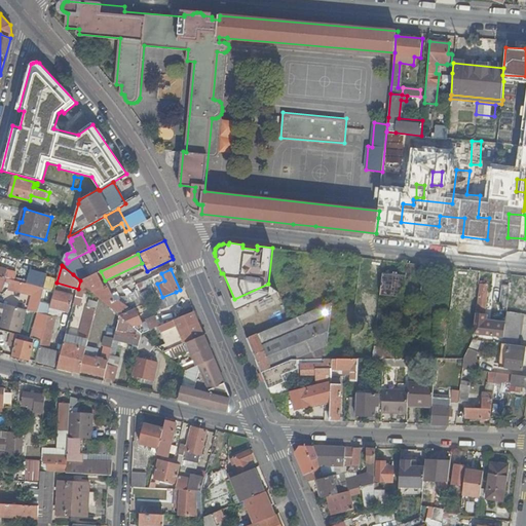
[(107,285),(104,286),(98,272),(86,278),(80,280),(86,287),(118,313),(127,307),(118,300),(115,301),(107,285)]
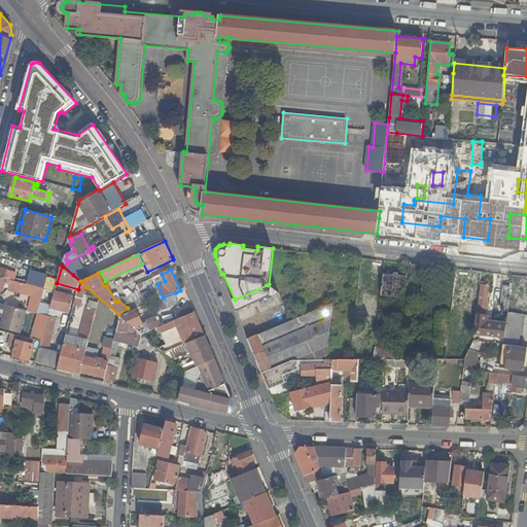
[(407,277),(384,274),(382,294),(392,295),(405,297),(407,277)]
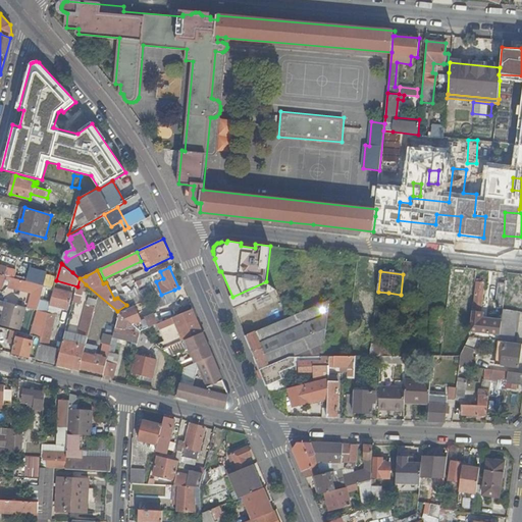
[(521,303),(521,273),(521,272),(504,284),(518,306),(521,303)]
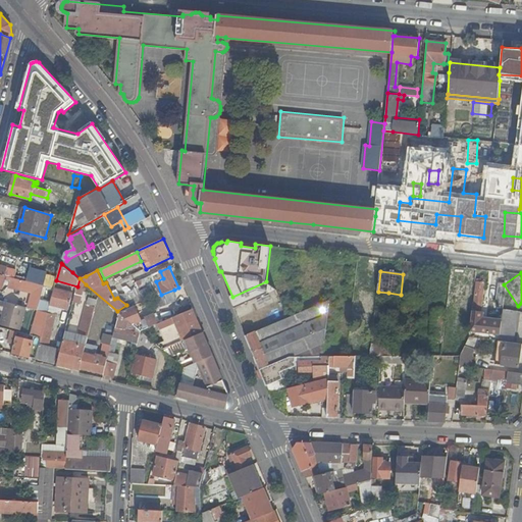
[(451,275),(449,310),(468,311),(469,276),(451,275)]
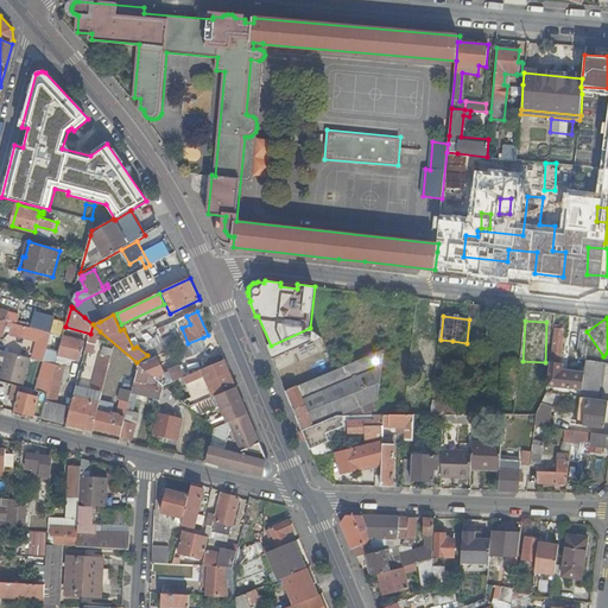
[(39,339),(35,359),(44,361),(51,333),(14,323),(12,331),(39,339)]
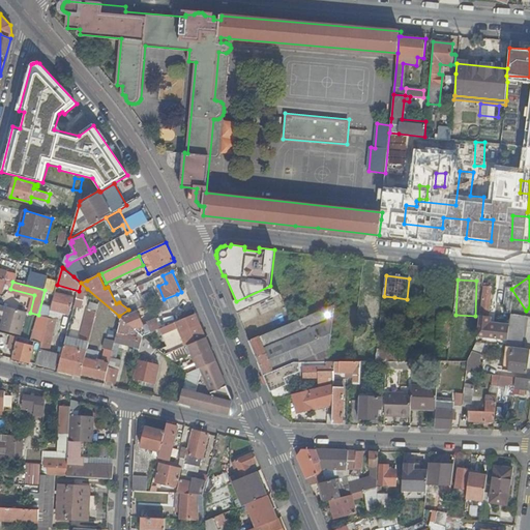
[(493,285),(486,285),(482,306),(481,306),(478,332),(483,332),(484,325),(489,325),(489,323),(493,285)]
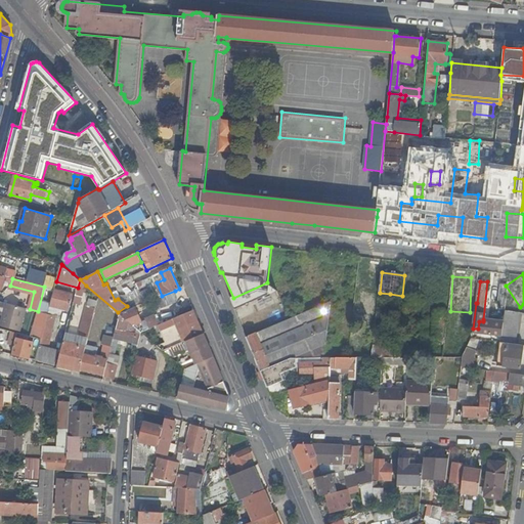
[(233,298),(231,299),(236,311),(279,291),(267,282),(233,298)]
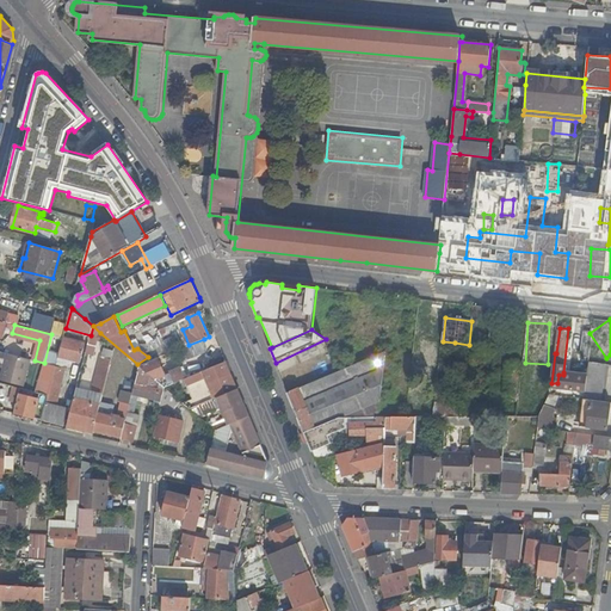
[(86,343),(63,338),(59,357),(81,362),(86,343)]
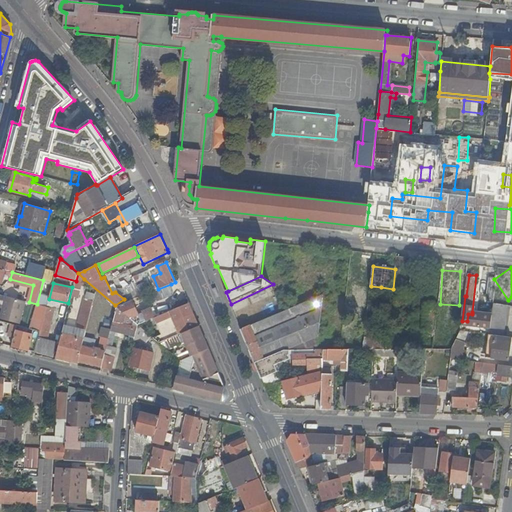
[(174,292),(171,284),(158,289),(162,297),(174,292)]
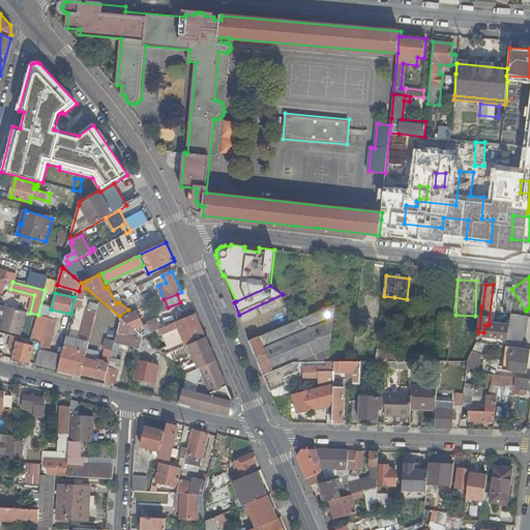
[(336,304),(249,341),(265,376),(266,375),(272,373),(281,369),(290,364),(296,362),(329,362),(329,361),(336,304)]
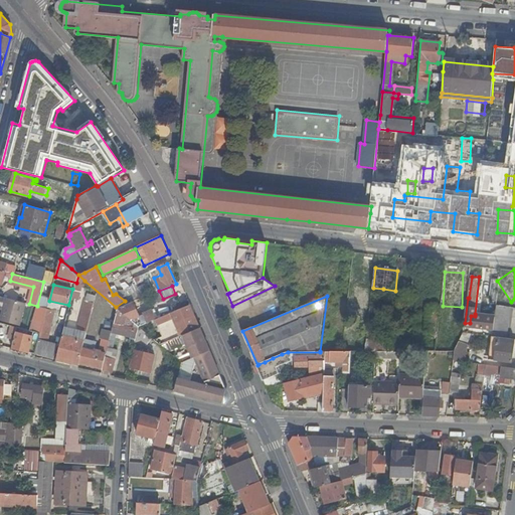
[(26,303),(7,298),(0,322),(12,325),(18,327),(19,327),(26,303)]
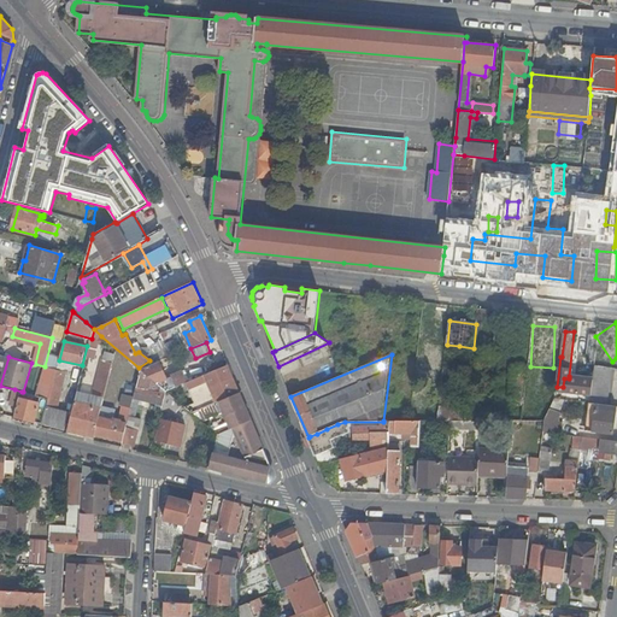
[(168,378),(160,362),(144,368),(141,369),(153,378),(166,391),(170,389),(187,382),(191,381),(186,370),(172,376),(168,378)]
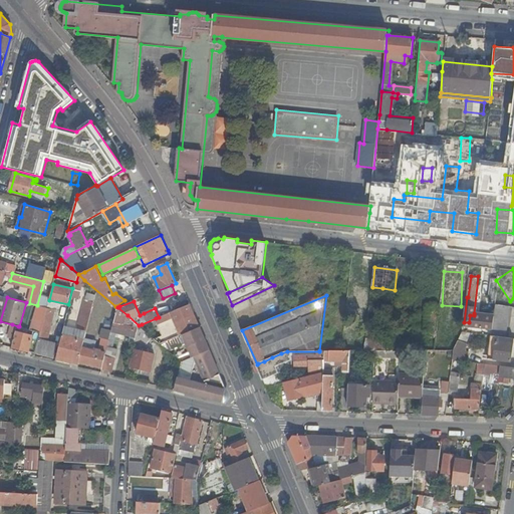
[(162,335),(155,338),(157,341),(160,343),(182,334),(200,327),(191,304),(159,317),(156,318),(162,335)]
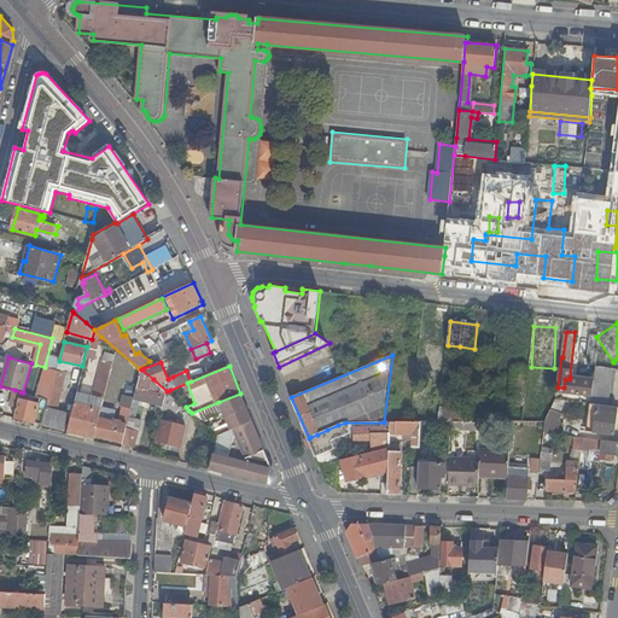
[(614,369),(596,367),(595,380),(592,400),(592,404),(608,407),(614,369)]
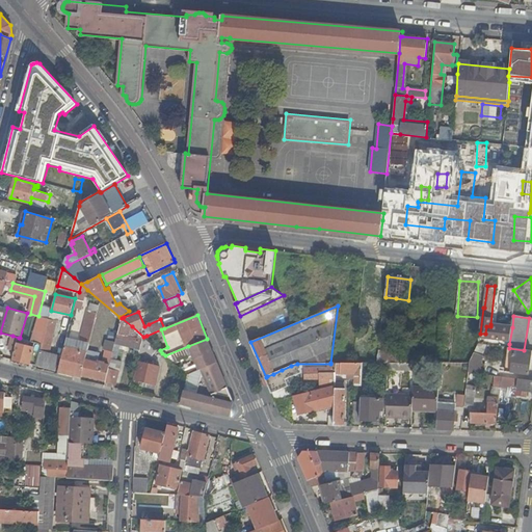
[(37,329),(46,331),(49,319),(47,318),(41,317),(37,329)]
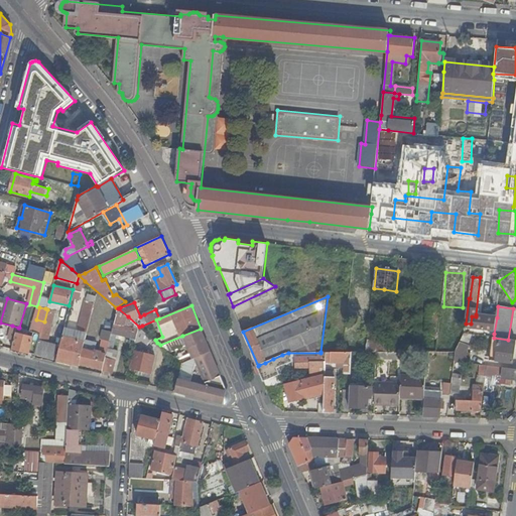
[(114,332),(113,332),(110,341),(109,348),(113,349),(118,333),(133,337),(131,343),(135,344),(135,343),(139,330),(125,326),(128,316),(118,308),(117,314),(118,314),(114,332)]
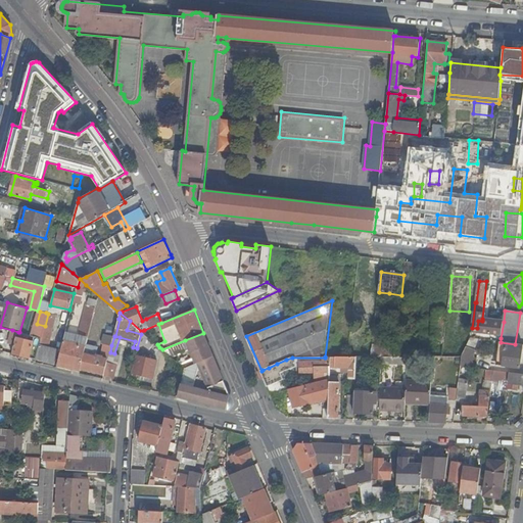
[(45,326),(40,345),(48,348),(57,316),(48,314),(45,326)]
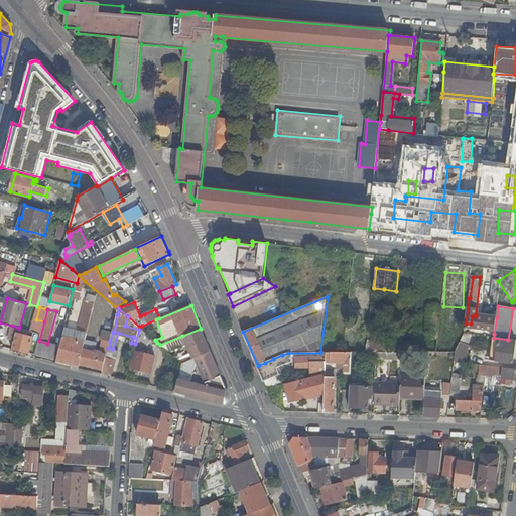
[(81,332),(88,334),(93,311),(86,309),(81,332)]
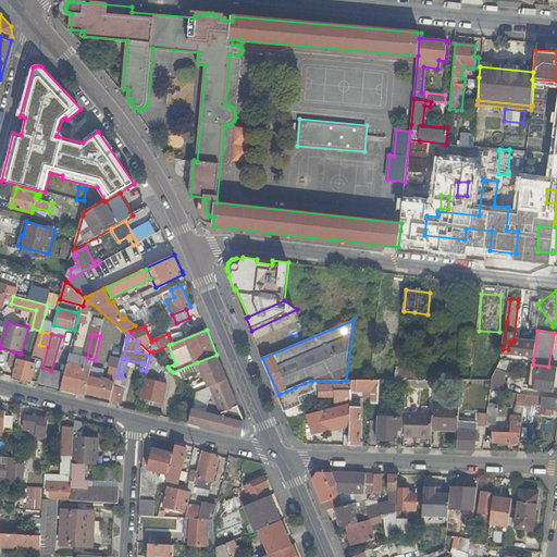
[(536,343),(514,339),(514,342),(509,342),(508,349),(503,349),(503,356),(533,360),(536,343)]
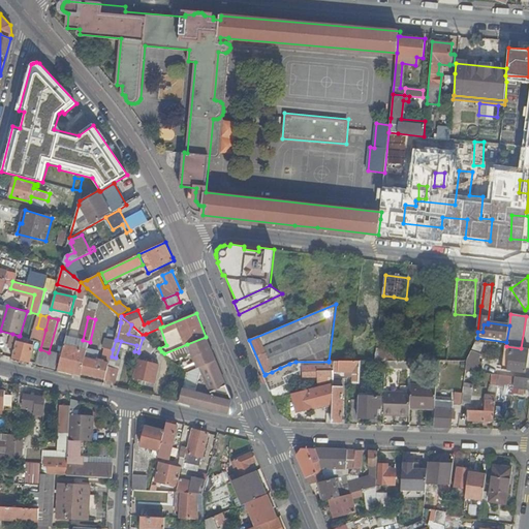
[(8,347),(14,349),(19,336),(12,334),(8,347)]
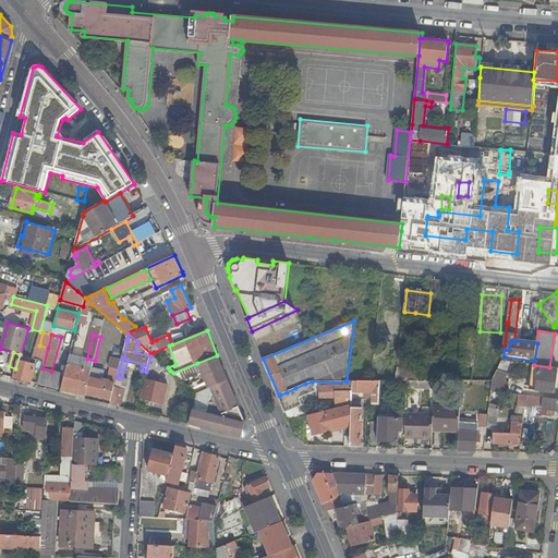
[(167,367),(150,353),(150,356),(146,371),(159,374),(167,367)]
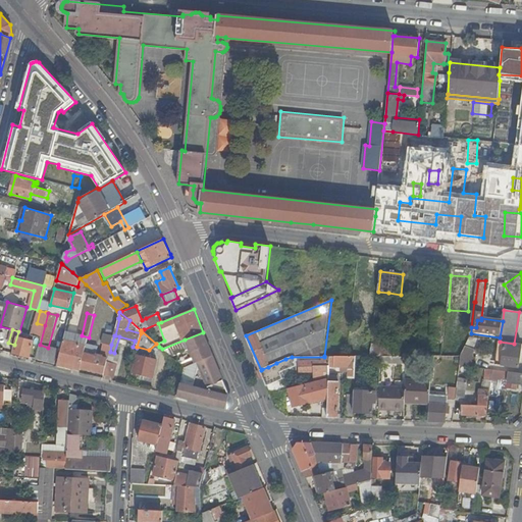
[(104,343),(110,345),(112,334),(105,332),(103,343),(104,343)]
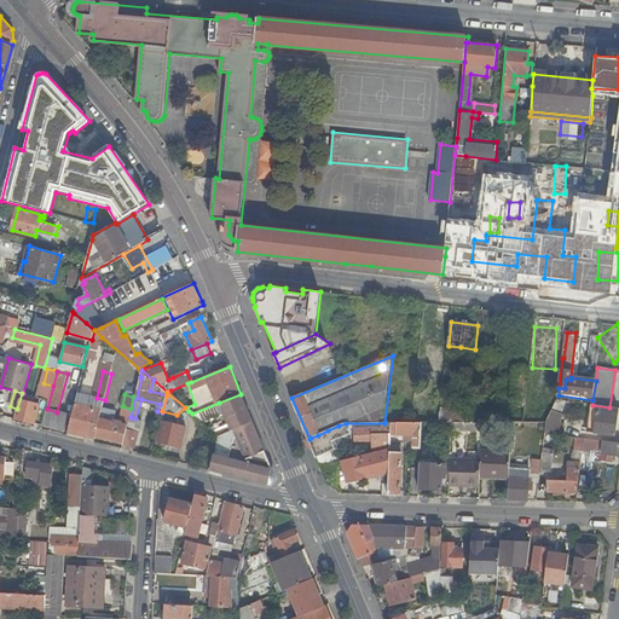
[(253,422),(241,394),(219,403),(230,431),(235,428),(253,422)]
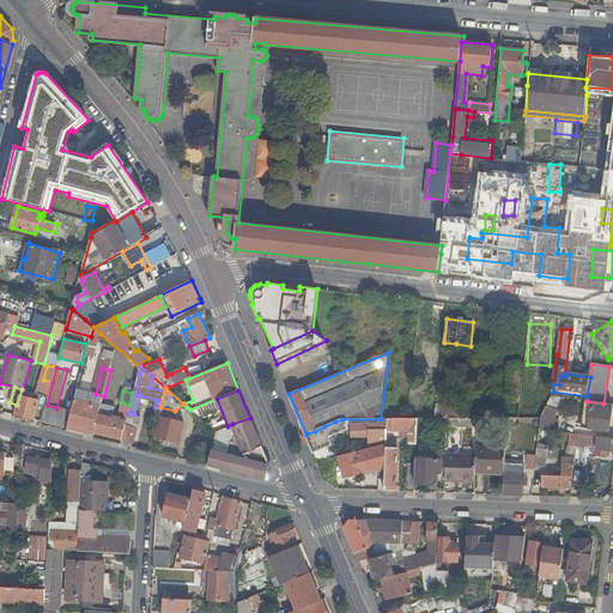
[(36,419),(41,400),(20,395),(16,413),(36,419)]
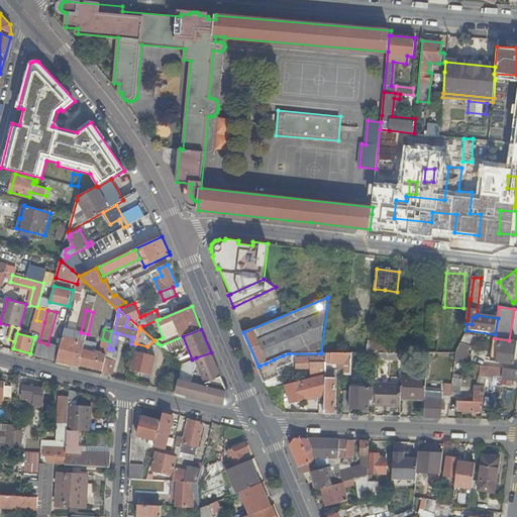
[(58,360),(80,366),(80,364),(84,349),(86,342),(77,340),(70,338),(64,336),(58,360)]
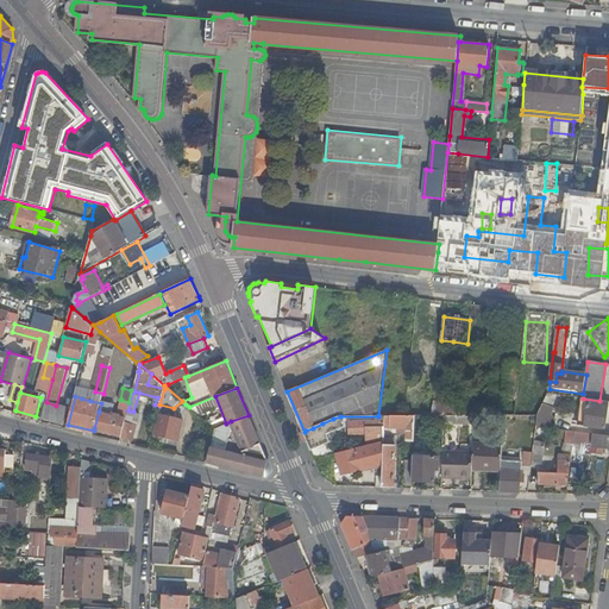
[(606,428),(608,401),(600,401),(583,399),(579,425),(606,428)]
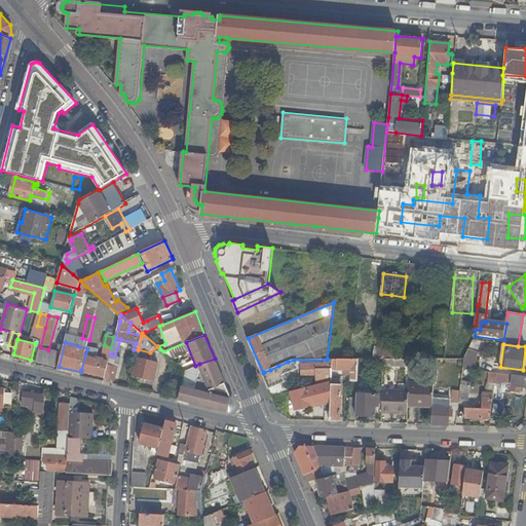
[(111,347),(105,345),(101,359),(103,359),(103,360),(109,362),(111,354),(112,347),(111,347)]
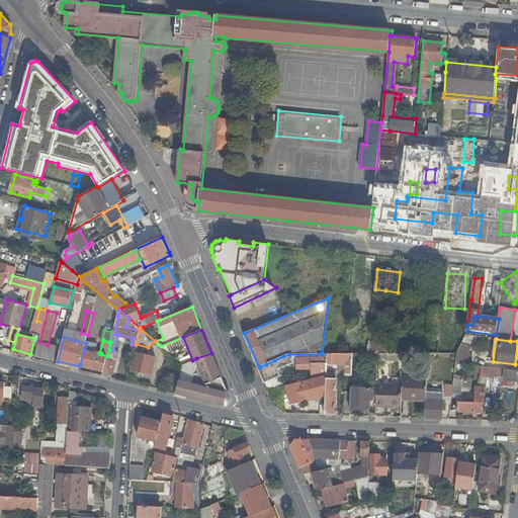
[(57,347),(48,345),(39,342),(35,355),(54,360),(57,347)]
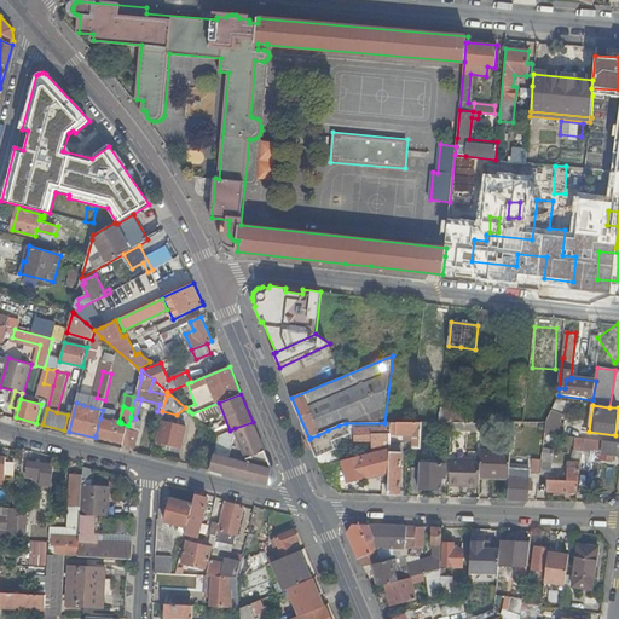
[(440,421),(440,411),(418,410),(418,421),(440,421)]
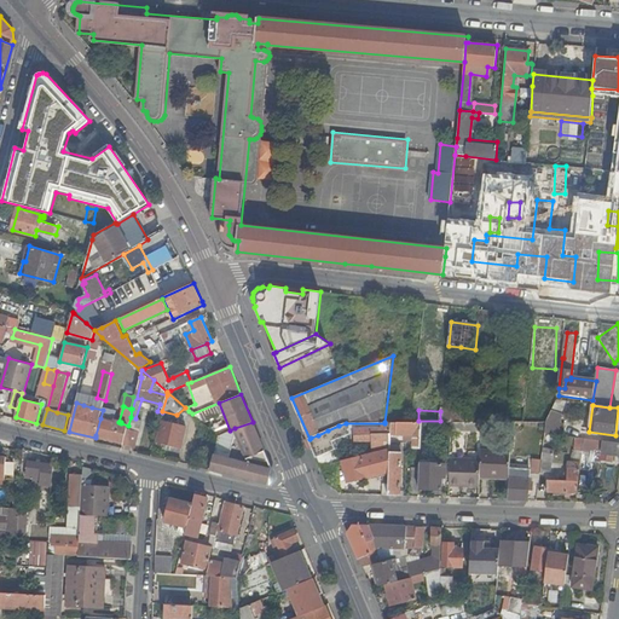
[(562,415),(553,410),(549,417),(547,421),(545,433),(563,435),(565,424),(559,423),(562,415)]
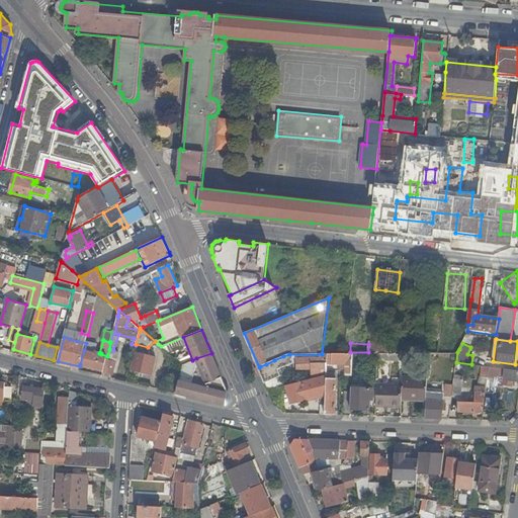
[(101,353),(99,353),(95,352),(95,353),(84,350),(80,364),(104,370),(106,359),(107,356),(101,354),(101,353)]
